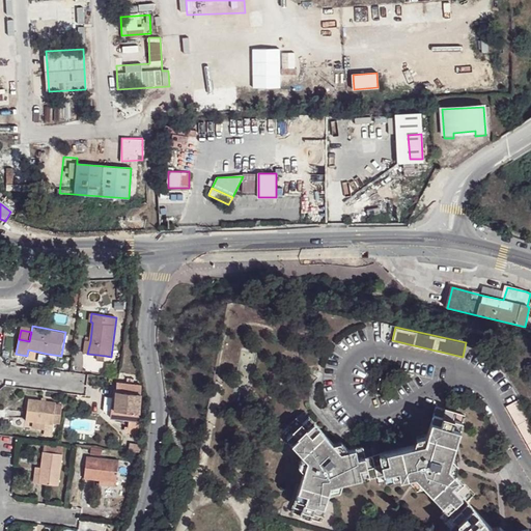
[(28,350),(27,355),(46,358),(47,354),(28,350)]
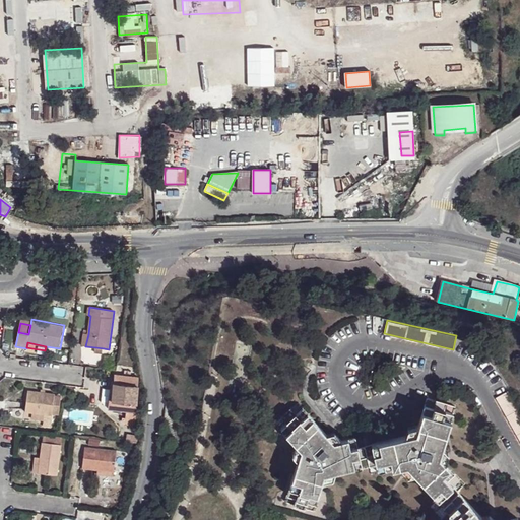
[(124,377),(114,375),(114,380),(112,398),(112,401),(115,402),(127,403),(131,404),(136,404),(138,385),(138,378),(130,377),(124,377)]
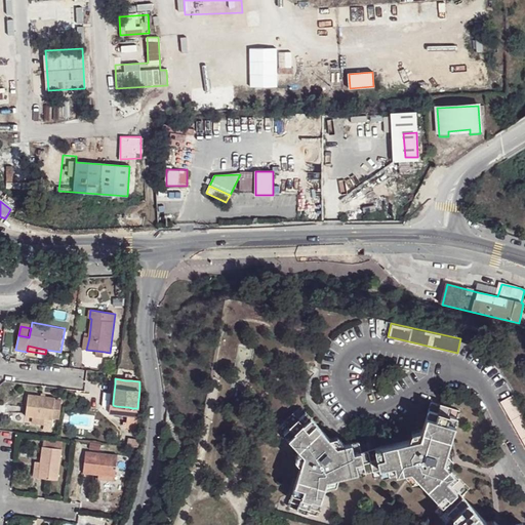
[(29,394),(26,416),(33,417),(45,418),(52,419),(53,417),(59,418),(63,400),(55,399),(55,397),(45,396),(41,395),(29,394)]
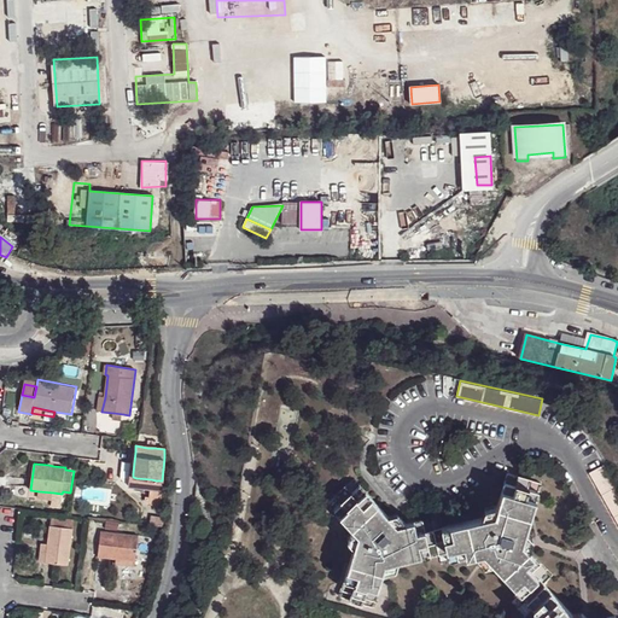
[(441,528),(447,551),(449,561),(473,555),(484,553),(493,563),(522,594),(538,577),(547,570),(535,558),(528,551),(522,544),(526,532),(541,485),(531,482),(531,481),(518,477),(518,478),(507,476),(497,506),(495,516),(482,518),(441,528)]
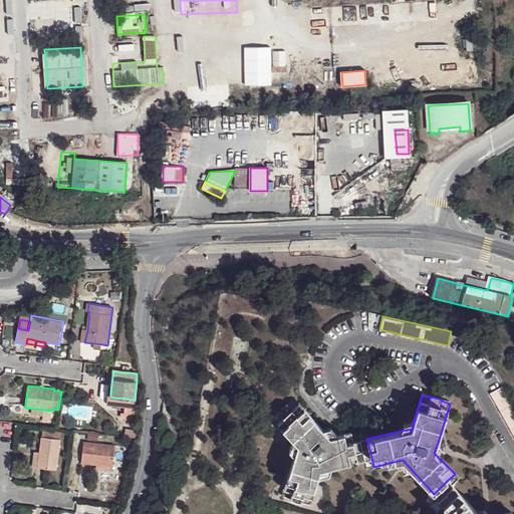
[(125,399),(113,398),(112,405),(124,407),(125,402),(125,399)]
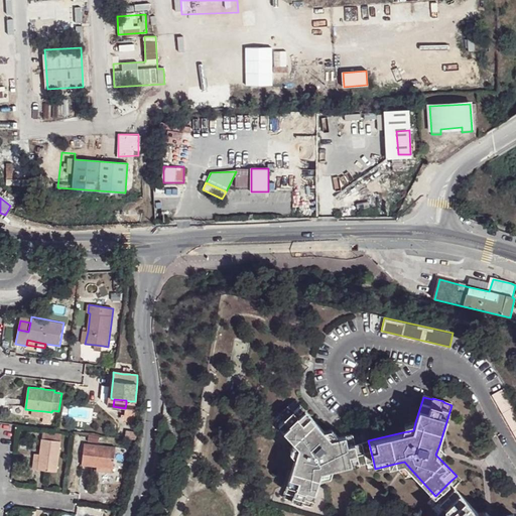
[(130,401),(126,400),(126,403),(125,408),(123,419),(132,424),(135,410),(135,401),(130,401)]
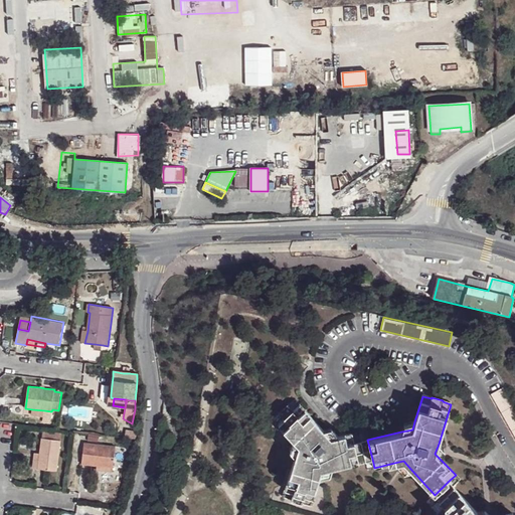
[(372,459),(367,440),(361,442),(359,433),(339,437),(331,439),(323,431),(296,400),(290,406),(289,405),(280,413),(281,414),(275,420),(293,440),(299,446),(296,457),(283,497),(291,499),(291,500),(302,504),(303,502),(310,505),(319,479),(321,470),(332,468),(365,460),(372,459)]
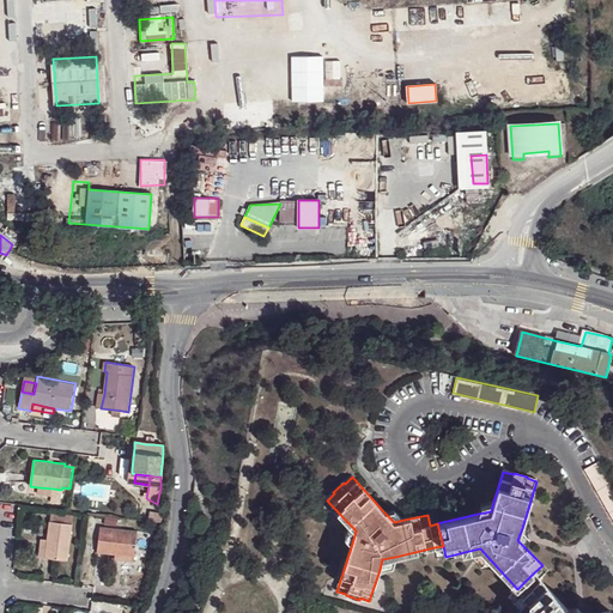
[(481,504),(478,514),(491,511),(493,502),(481,504)]
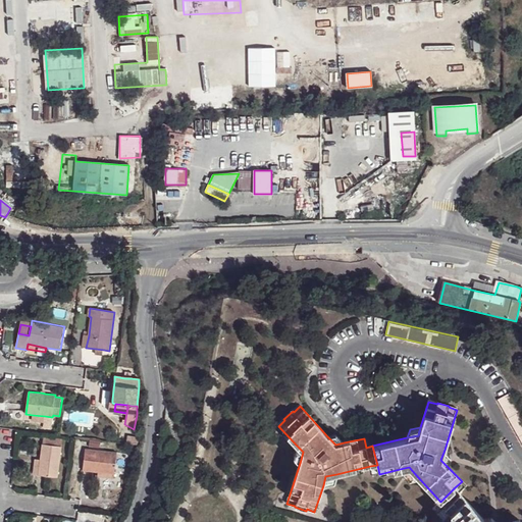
[(335,434),(327,436),(335,445),(344,442),(335,434)]
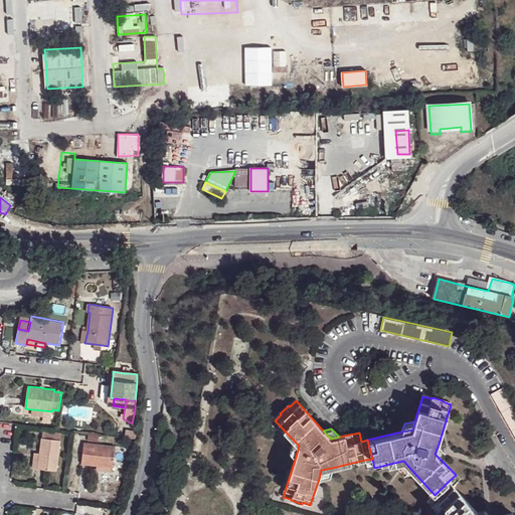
[(43,431),(42,438),(61,441),(62,433),(43,431)]
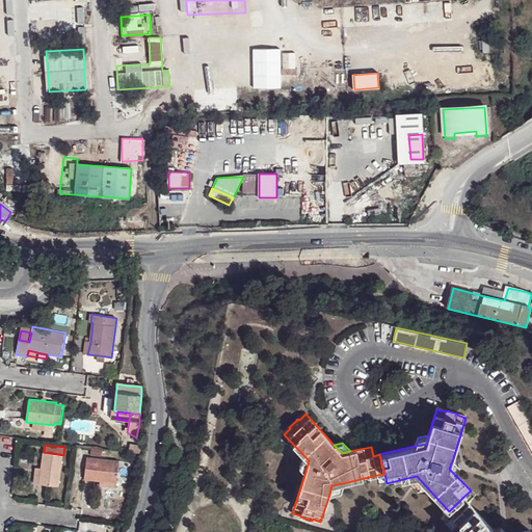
[(373,456),(379,454),(377,445),(371,447),(373,456)]
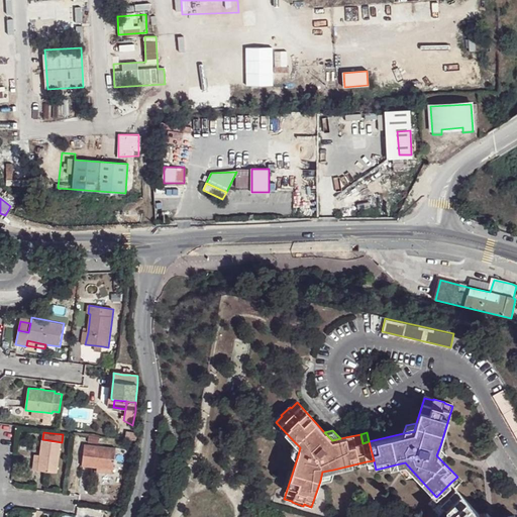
[(42,439),(41,439),(39,455),(37,471),(58,474),(62,442),(42,439)]
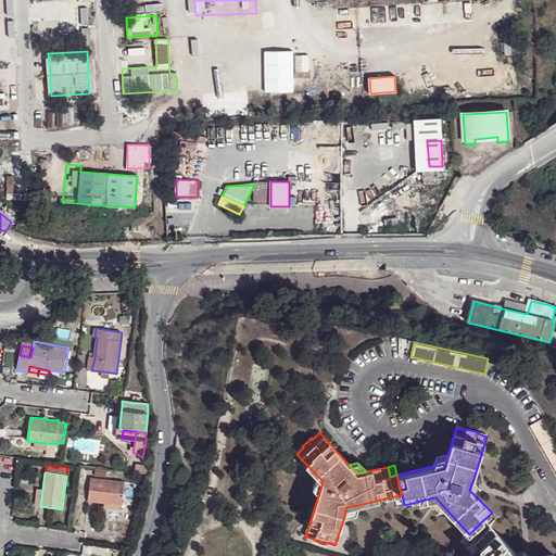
[(313,485),(319,493),(323,481),(316,475),(313,485)]
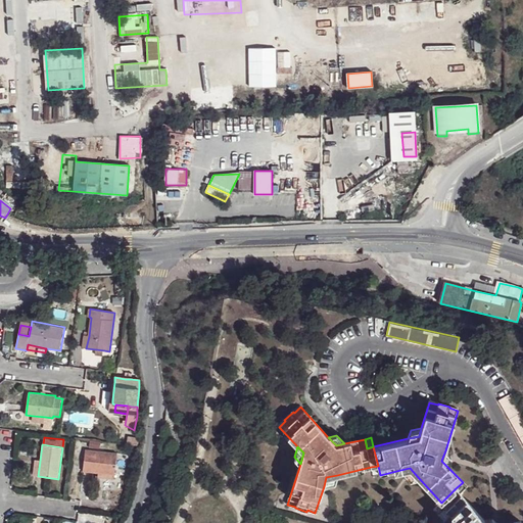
[(98,473),(115,475),(119,454),(86,449),(84,472),(98,473)]
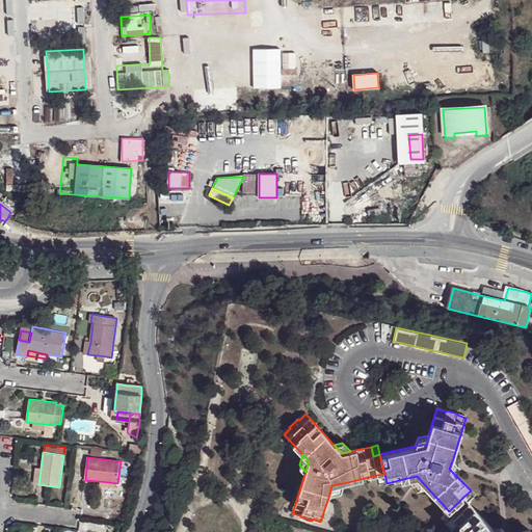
[(377,475),(379,484),(387,483),(384,474),(377,475)]
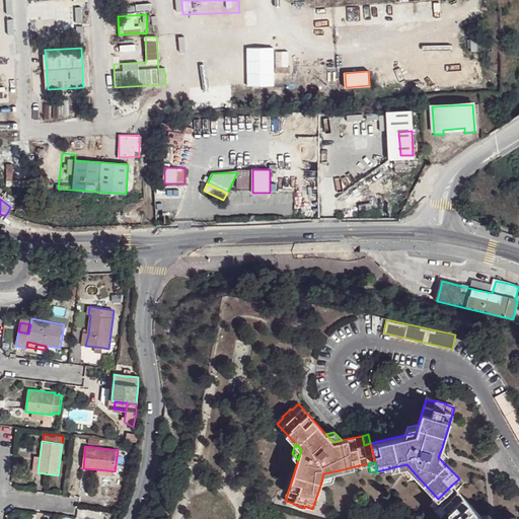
[(397,466),(405,474),(414,472),(406,464),(397,466)]
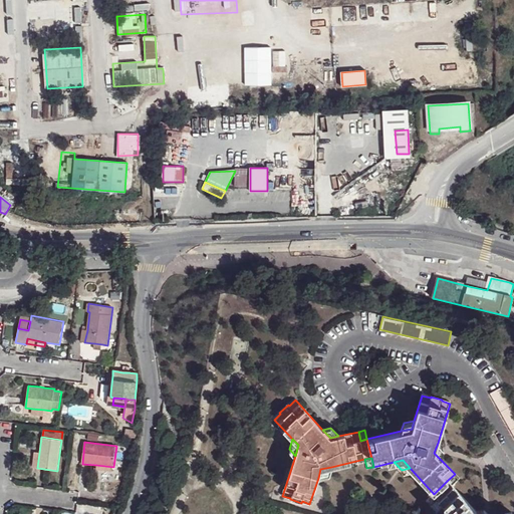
[(320,469),(318,478),(328,475),(331,467),(320,469)]
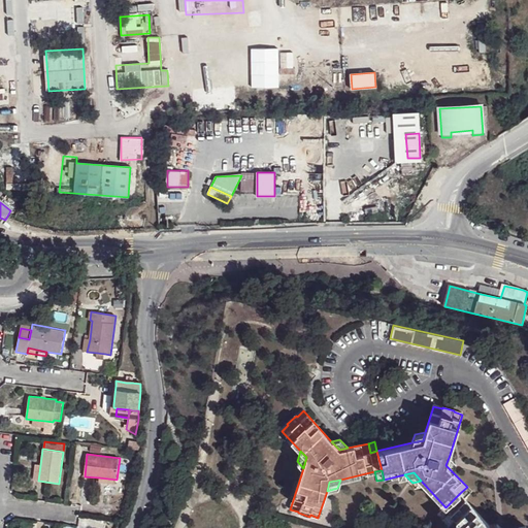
[(525,527),(519,527),(491,527),(488,524),(460,493),(446,507),(450,512),(442,519),(451,527),(525,527)]
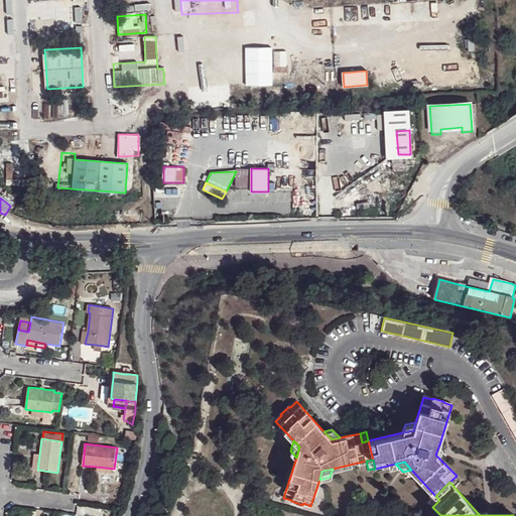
[(427,502),(432,507),(439,500),(435,496),(427,502)]
